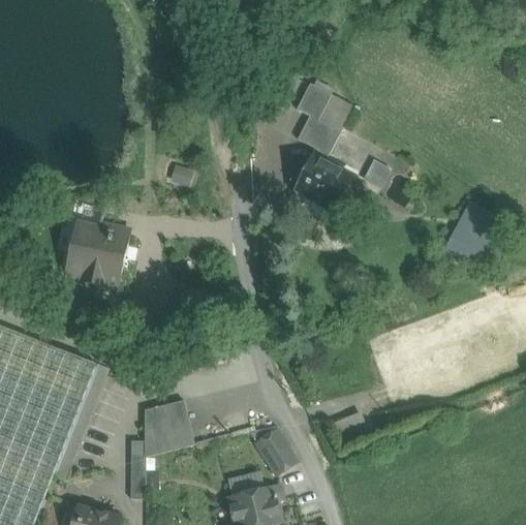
[(330,93),(308,81),(295,107),(307,114),(296,137),(316,148),(327,154),(339,130),(316,118),(330,93)]
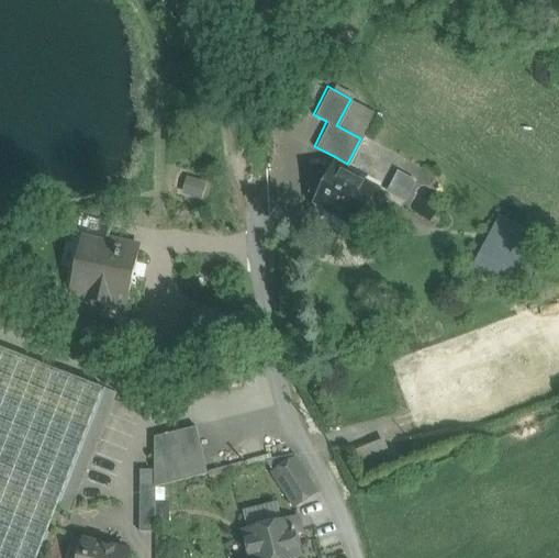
[(375,112),(350,99),(336,125),(360,138),(375,112)]
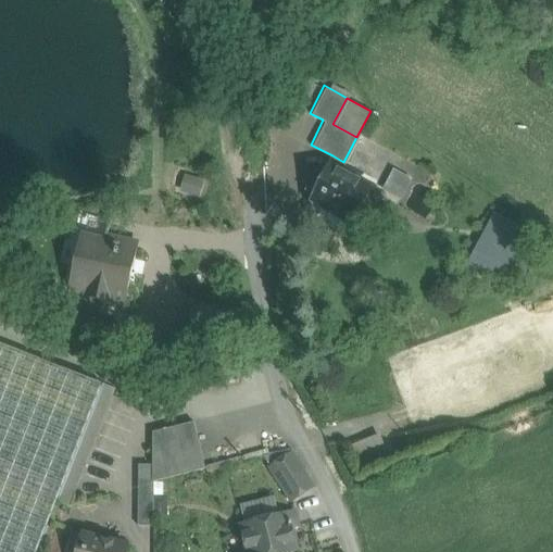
[(343,162),(332,155),(327,165),(316,168),(306,187),(305,187),(311,205),(319,203),(322,204),(314,217),(335,228),(338,222),(350,228),(356,216),(355,215),(357,212),(353,210),(367,183),(340,167),(343,162)]
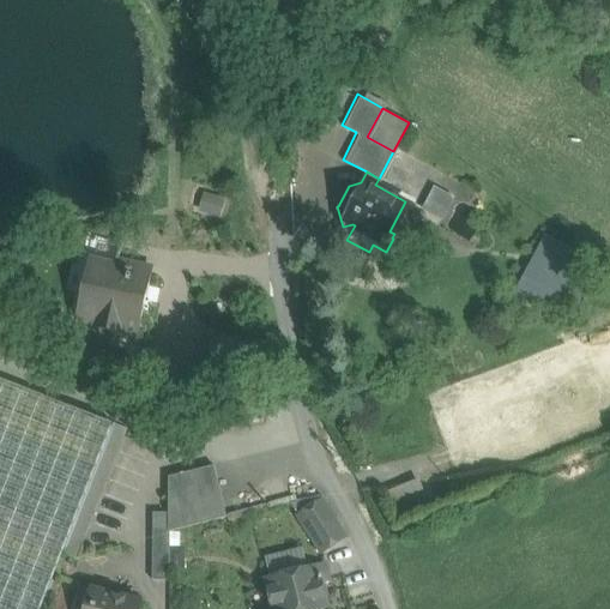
[(433,185),(421,206),(438,216),(450,194),(433,185)]
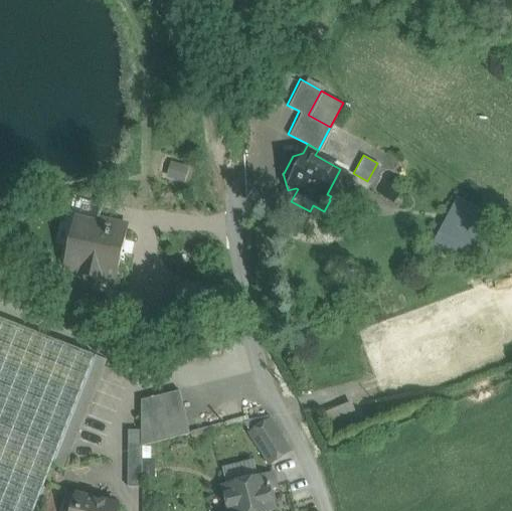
[(99,202),(70,196),(65,215),(71,216),(72,211),(96,216),(99,202)]
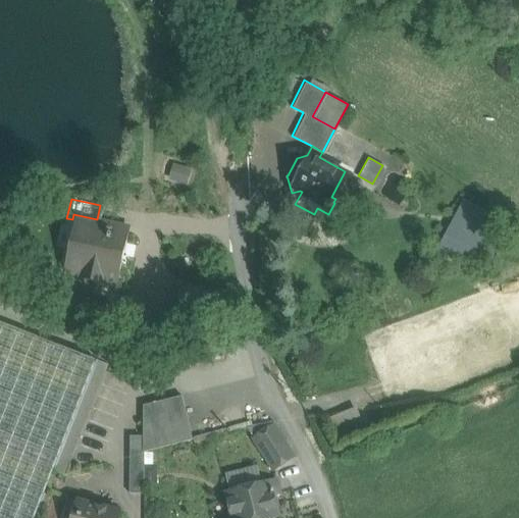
[(458,204),(442,240),(478,257),(496,220),(458,204)]
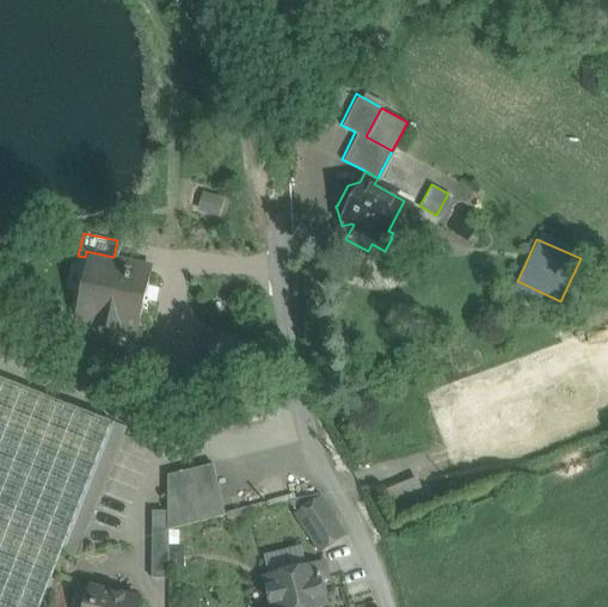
[(114,257),(86,251),(85,257),(72,316),(135,330),(149,265),(114,257)]
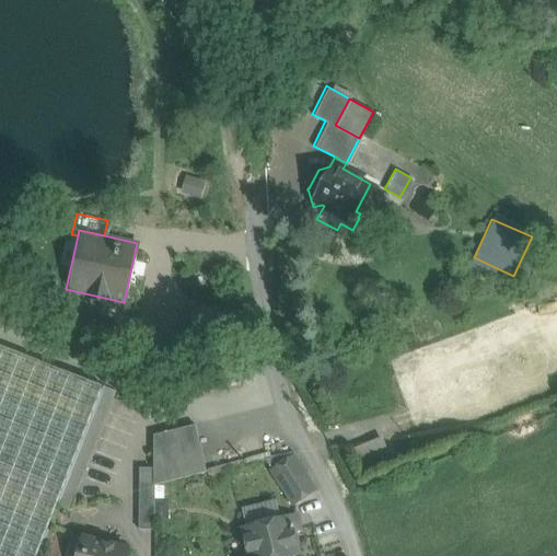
[(0,555),(33,555),(48,519),(101,384),(0,343),(0,555)]
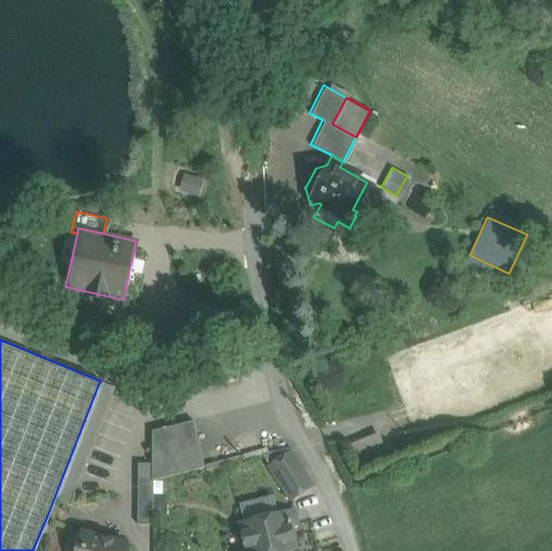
[(112,385),(100,381),(48,514),(60,520),(112,385)]
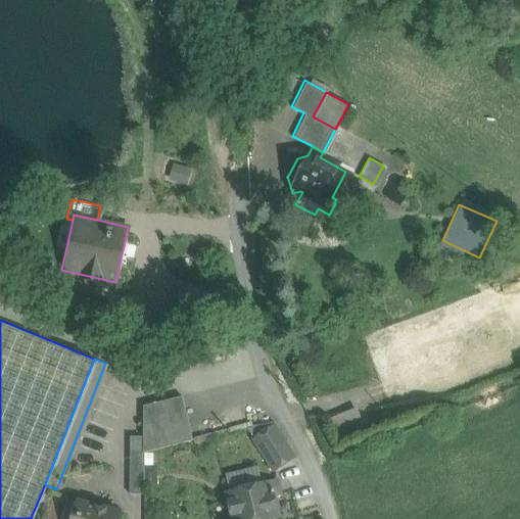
[(180,393),(141,404),(141,433),(141,450),(142,450),(191,437),(180,393)]
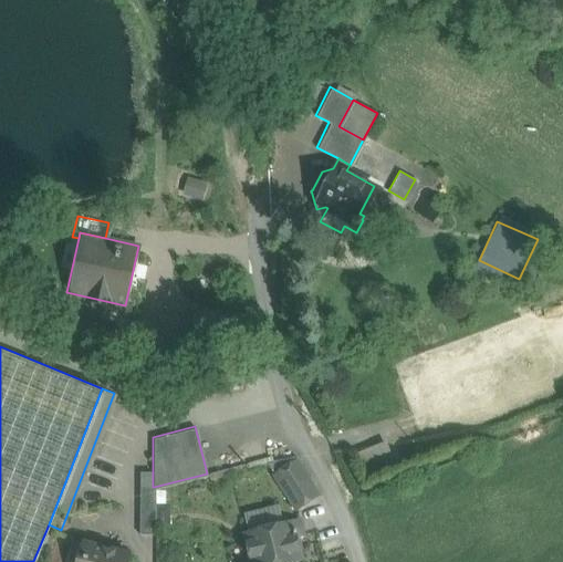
[(292,455),(266,462),(272,472),(295,459),(292,455)]
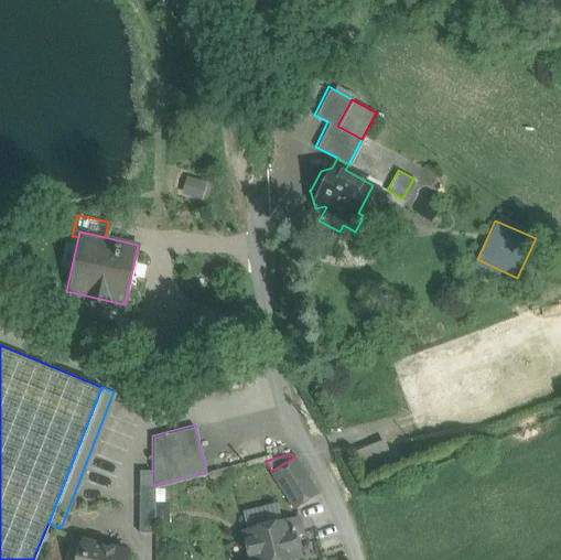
[(294,458),(271,471),(292,505),(315,491),(294,458)]
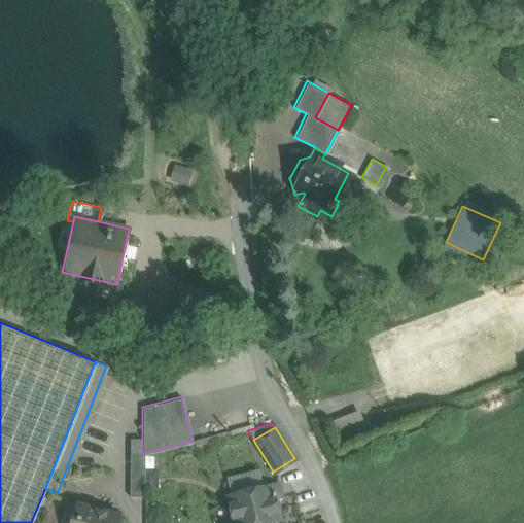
[(128,466),(142,466),(143,453),(142,453),(142,437),(139,437),(129,437),(128,466)]
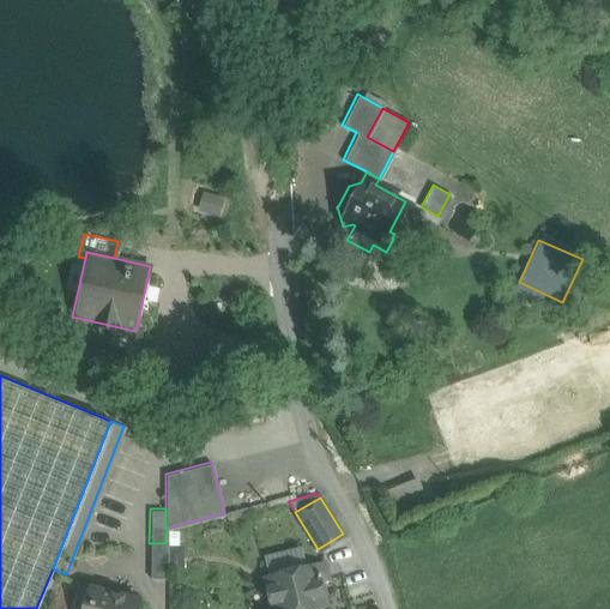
[(165,543),(149,543),(149,577),(165,577),(165,543)]
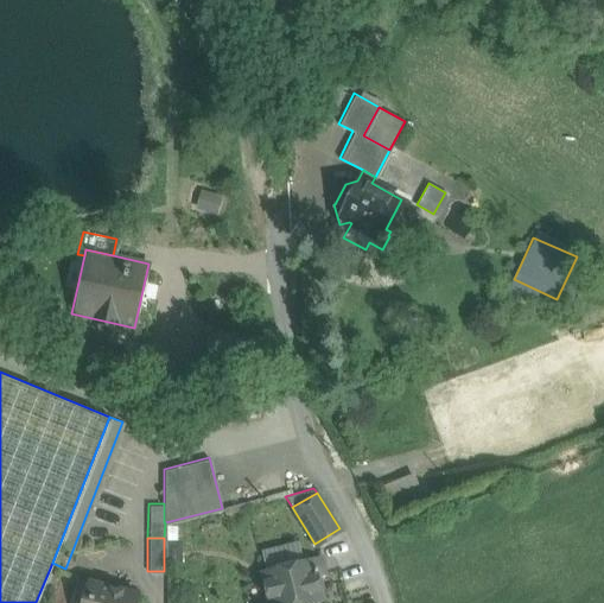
[(255,550),(261,570),(303,560),(297,540),(255,550)]
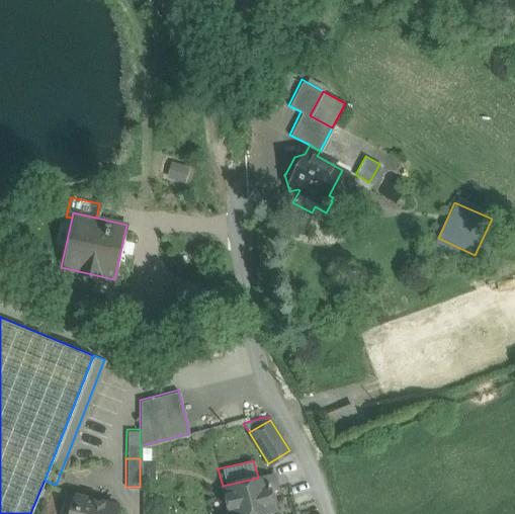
[(258,478),(223,486),(229,513),(246,513),(255,512),(255,513),(273,508),(268,488),(276,486),(273,474),(258,478)]
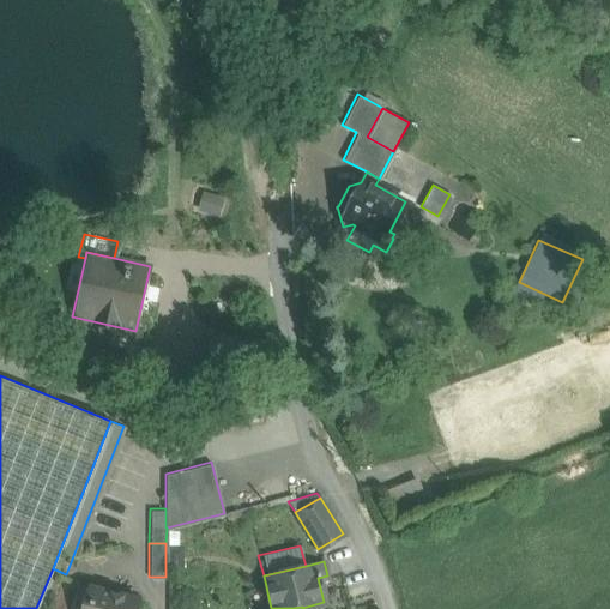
[(133,608),(137,597),(88,585),(82,608),(133,608)]
